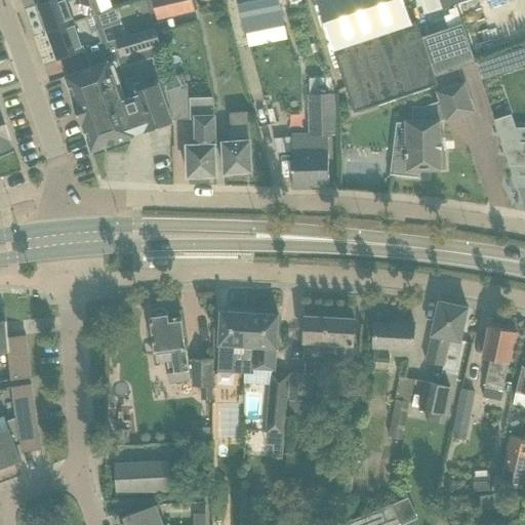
[(90,0),(71,0),(67,1),(66,0),(51,0),(39,4),(43,17),(39,18),(43,32),(48,31),(48,32),(87,18),(95,15),(90,0)]
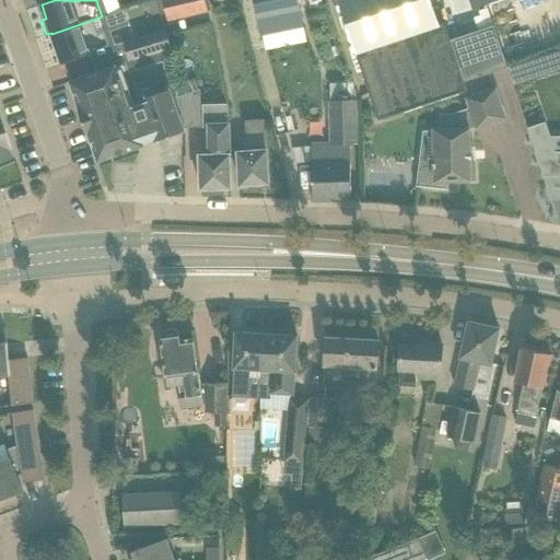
[(161,0),(167,23),(207,14),(202,0),(161,0)]
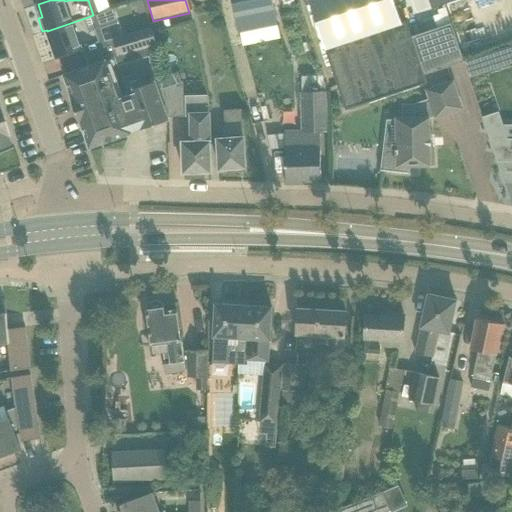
[(456,39),(451,24),(411,37),(406,21),(401,23),(393,0),(308,0),(346,110),(426,83),(424,75),(463,62),(460,53),(456,39)]
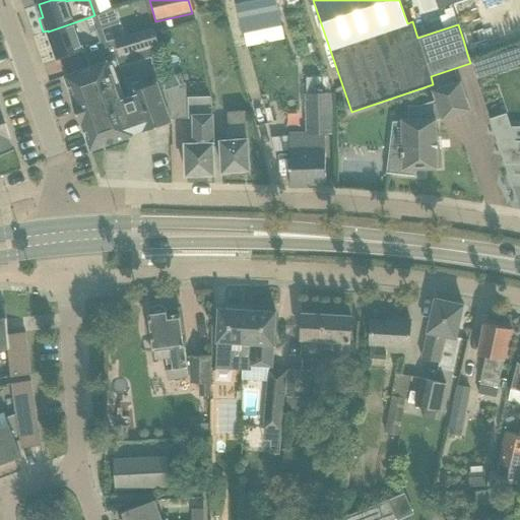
[(280,25),(277,8),(238,16),(242,34),(280,25)]
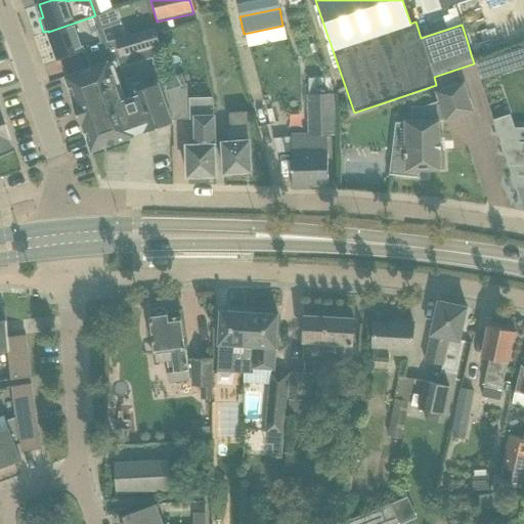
[(102,43),(97,29),(92,31),(87,18),(48,32),(58,58),(84,50),(84,49),(102,43)]
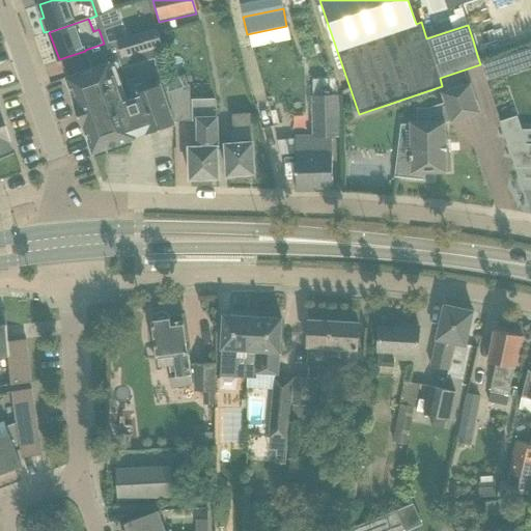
[(162,47),(157,29),(118,39),(124,58),(162,47)]
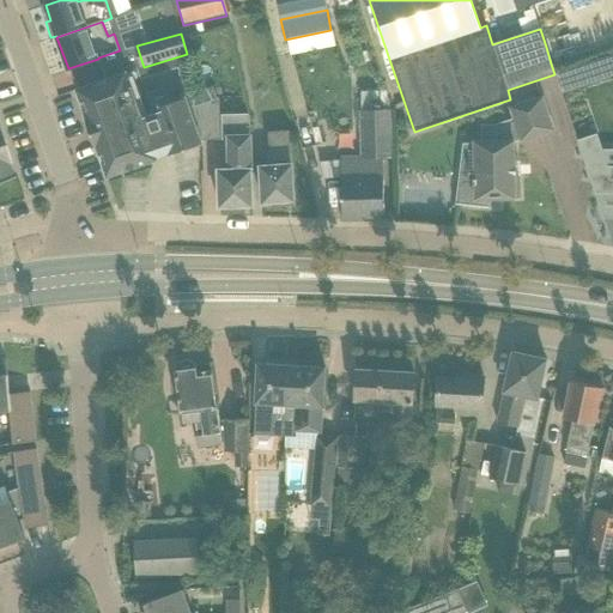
[(200,139),(190,108),(194,107),(187,54),(144,67),(137,70),(140,79),(178,68),(182,98),(168,103),(163,87),(146,93),(146,95),(135,98),(126,72),(77,90),(86,117),(85,119),(96,149),(97,149),(107,176),(156,159),(156,158),(169,153),(169,155),(201,144),(200,139)]
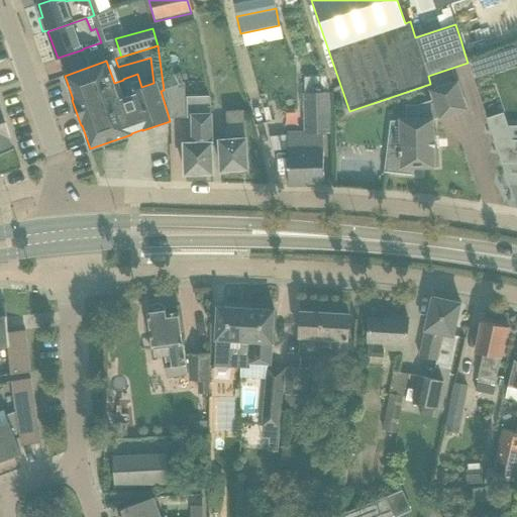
[(516,45),(468,63),(473,79),(516,64),(516,45)]
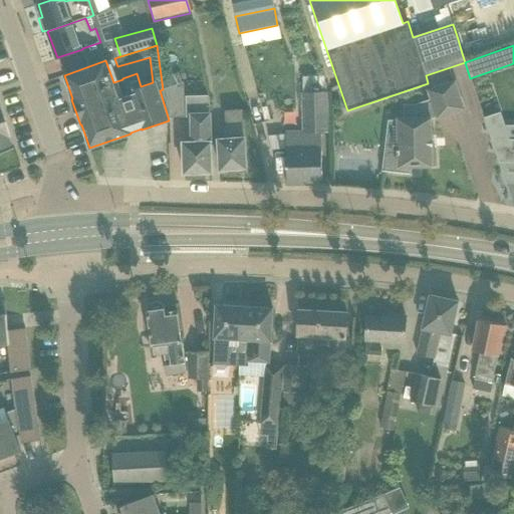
[(384,157),(382,171),(381,171),(381,172),(412,175),(412,174),(411,174),(412,167),(436,167),(435,148),(432,148),(431,117),(437,116),(437,118),(464,109),(455,81),(428,90),(431,100),(416,105),(405,105),(405,118),(398,118),(399,152),(389,152),(384,157)]
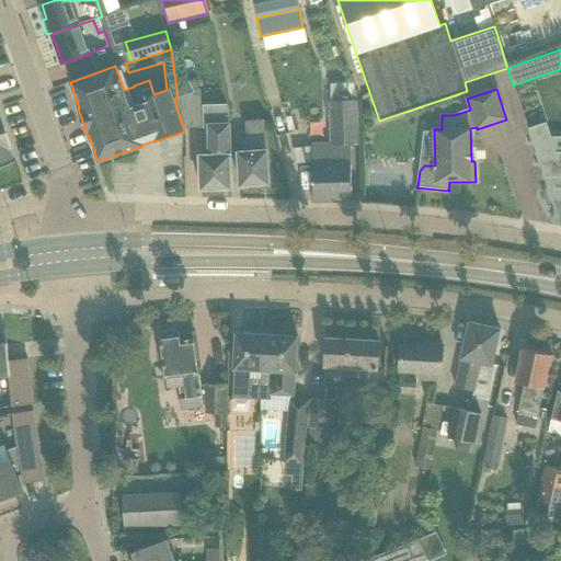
[(201,126),(199,94),(178,101),(178,98),(174,99),(183,127),(201,126)]
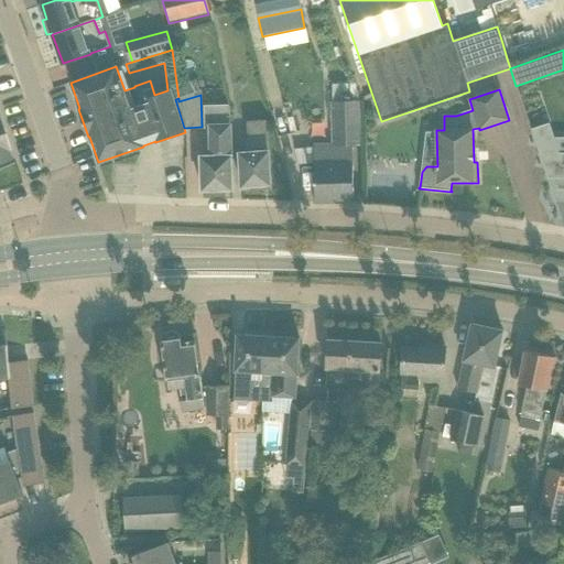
[(314,163),(314,203),(354,202),(351,145),(361,145),(361,123),(360,100),(332,101),(333,144),(314,145),(314,163)]
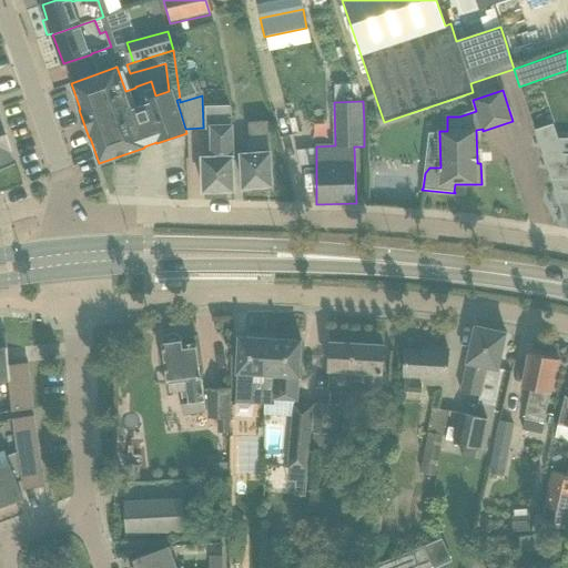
[(233,191),(232,125),(230,125),(230,105),(205,107),(205,129),(212,129),(212,158),(202,158),(203,192),(233,191)]
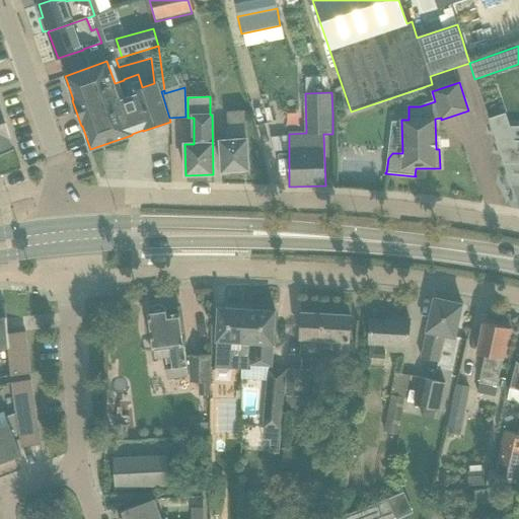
[(221,151),(222,171),(248,170),(247,150),(245,110),(227,113),(228,141),(220,141),(221,151)]
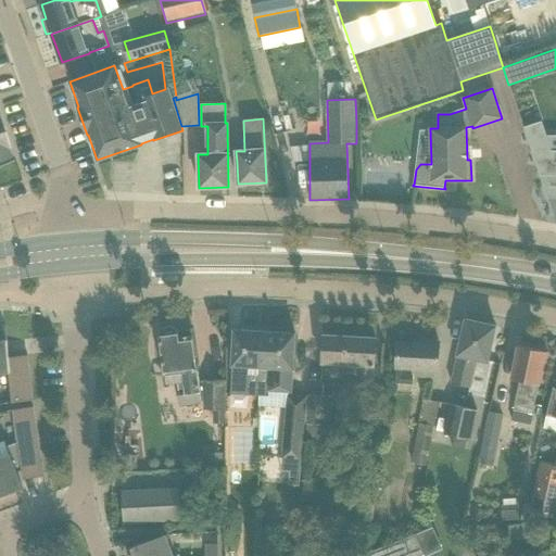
[(541,122),(523,127),(539,175),(540,175),(555,175),(555,150),(551,151),(546,136),(541,122)]
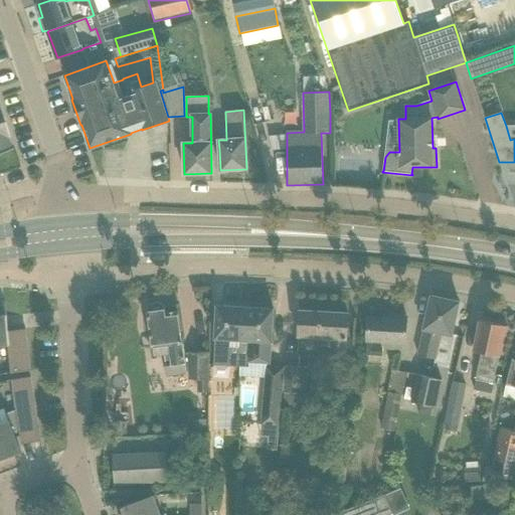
[(0,152),(9,149),(5,138),(8,137),(2,120),(0,115),(0,152)]
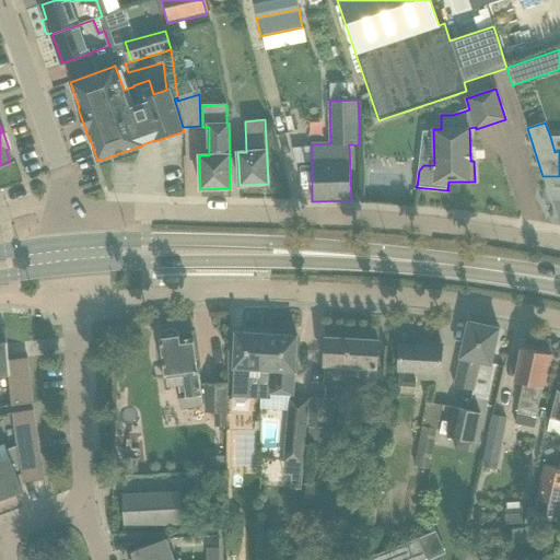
[(455,386),(474,391),(479,362),(491,365),(493,350),(499,329),(468,322),(464,343),(455,386)]
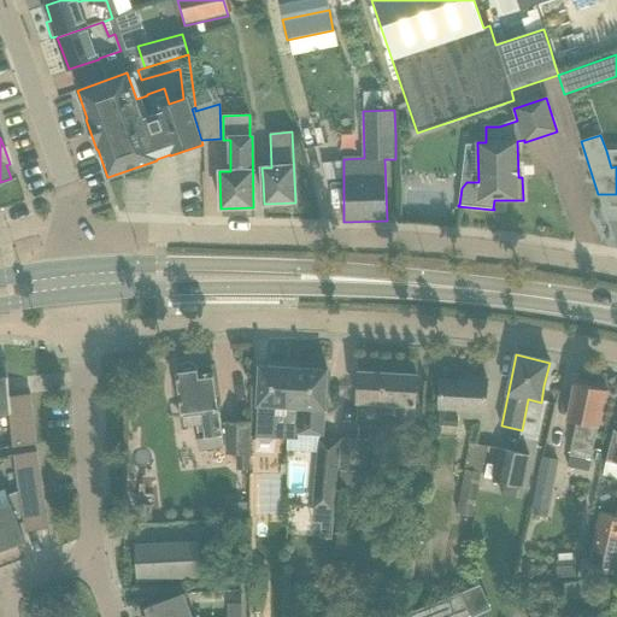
[(5,363),(0,363),(0,413),(9,413),(13,447),(35,445),(30,394),(9,397),(5,363)]
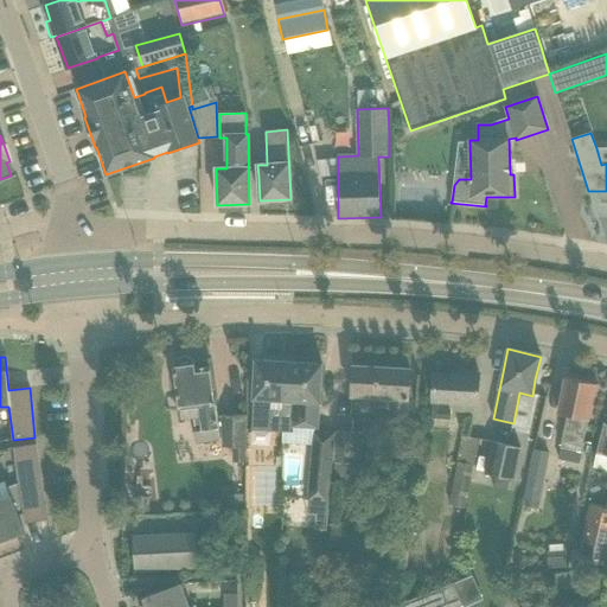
[(217,426),(211,382),(210,366),(193,369),(193,359),(187,357),(179,358),(176,363),(173,363),(176,387),(179,410),(198,408),(199,417),(193,419),(196,429),(217,426)]
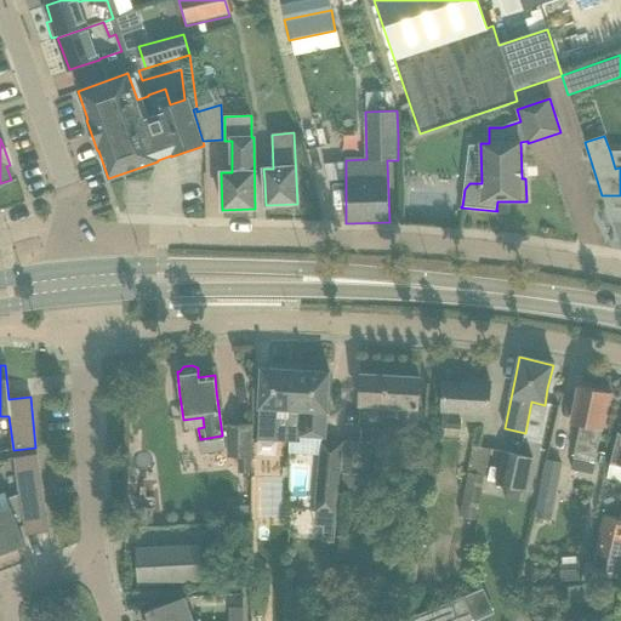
[(288,410),(290,370),(261,369),(257,440),(275,442),(277,410),(288,410)]
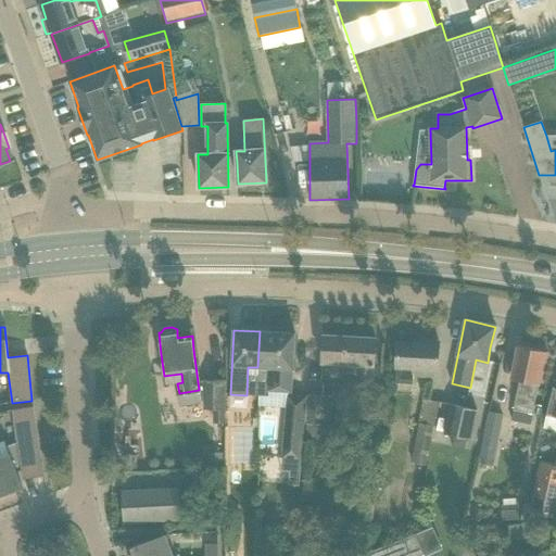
[(294,333),(260,331),(257,367),(269,368),(268,391),(290,392),(292,369),(293,355),(294,333)]
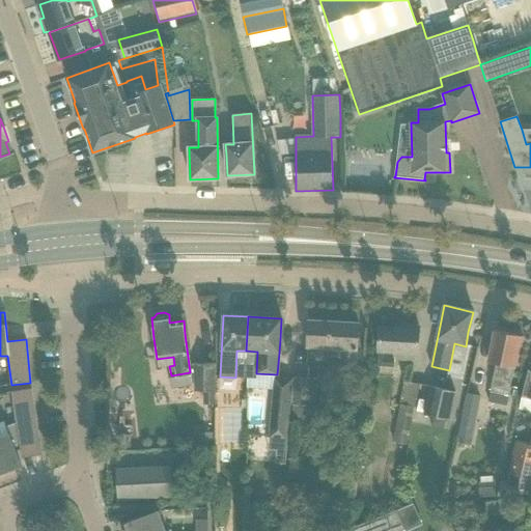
[(306,366),(327,367),(328,356),(340,357),(339,370),(356,371),(358,344),(359,324),(309,320),(306,366)]
